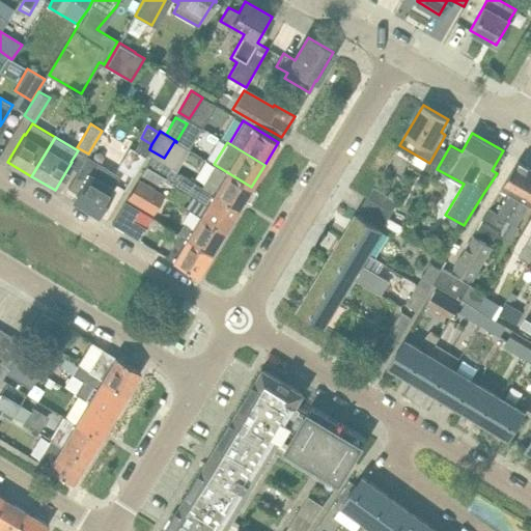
[(117,175),(114,182),(126,189),(145,156),(130,146),(114,173),(117,175)]
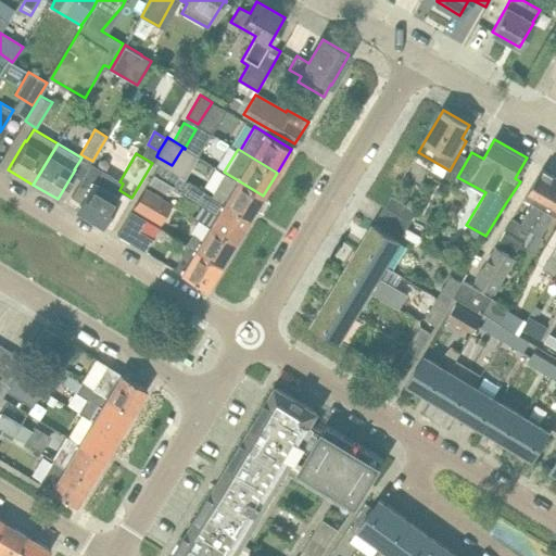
[(115,179),(90,164),(79,182),(89,189),(76,211),(102,226),(119,196),(109,190),(115,179)]
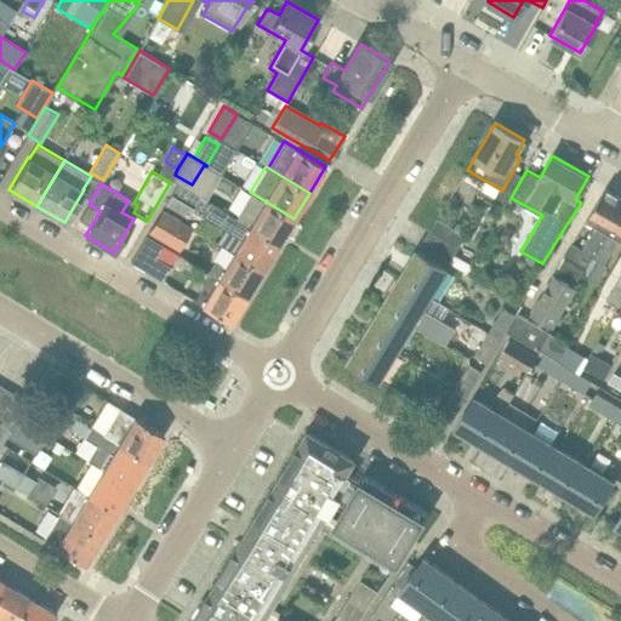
[(262,271),(278,244),(177,183),(170,195),(203,214),(201,217),(240,239),(233,251),(262,271)]
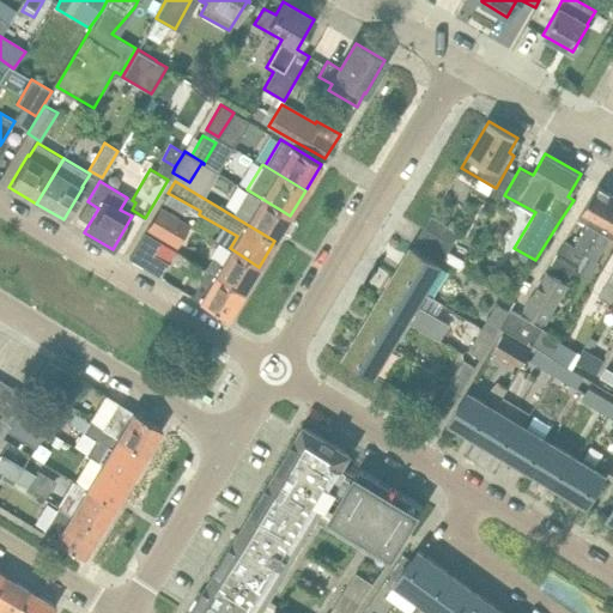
[(612,205),(612,193),(598,184),(580,216),(589,222),(575,247),(586,254),(612,205)]
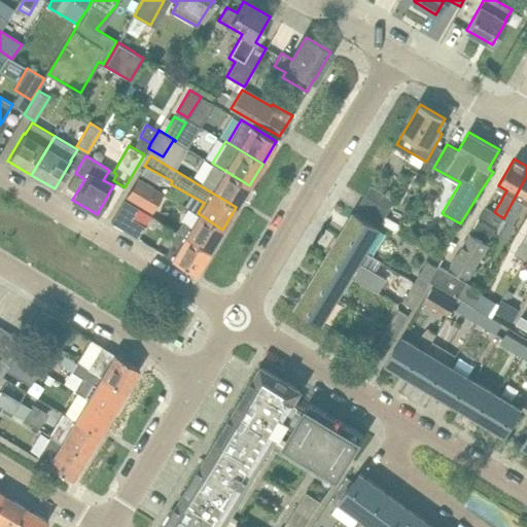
[(249,185),(212,163),(200,183),(174,169),(210,191),(236,207),(249,185)]
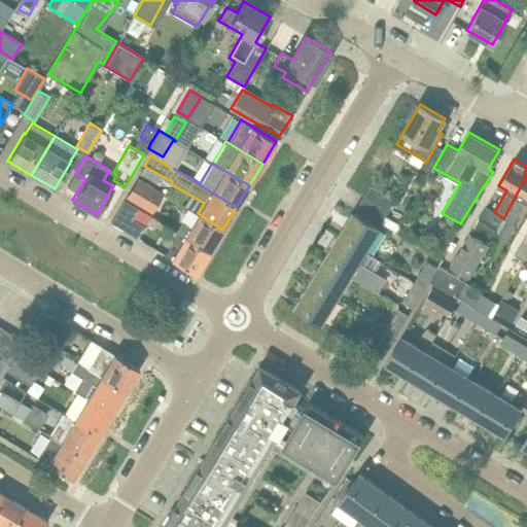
[(526,176),(503,218),(513,223),(526,202),(526,176)]
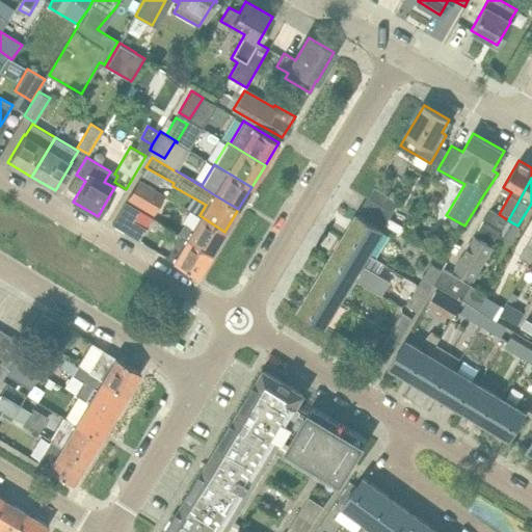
[(139,180),(128,198),(155,214),(165,195),(139,180)]
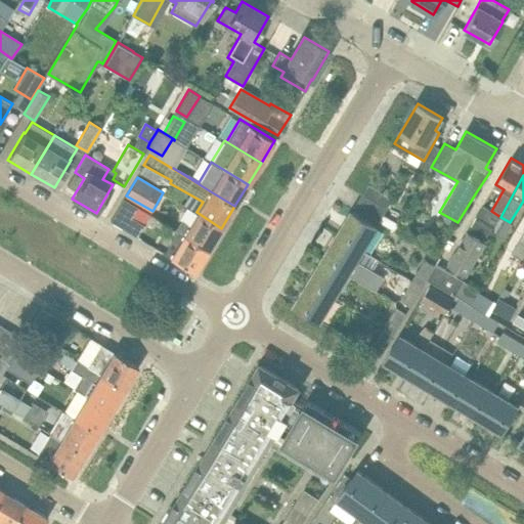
[(385,193),(368,184),(363,193),(362,193),(355,206),(394,229),(406,209),(394,202),(394,203),(383,195),(385,193)]
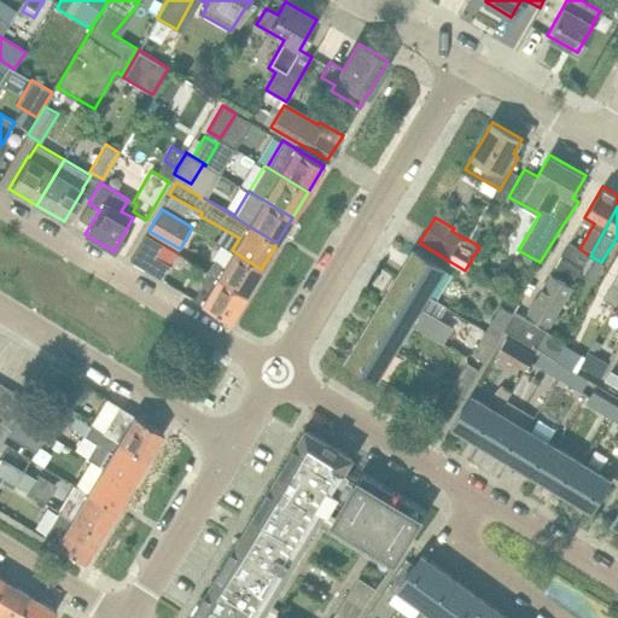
[(146,234),(143,240),(130,261),(162,279),(170,264),(155,256),(162,244),(146,234)]
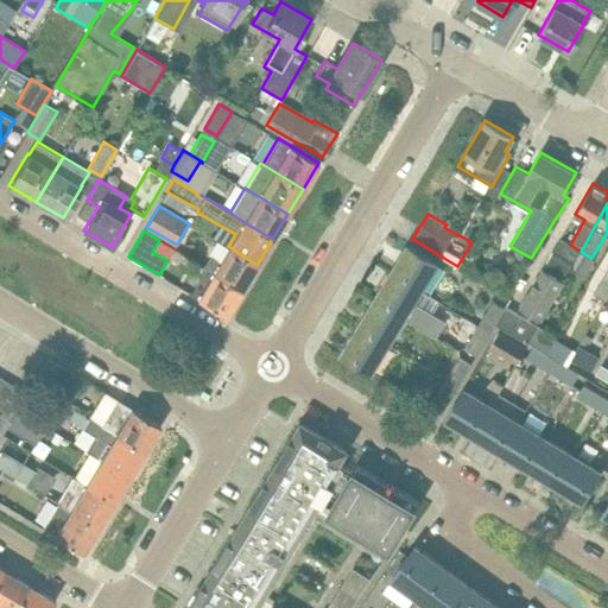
[(571,268),(581,252),(561,239),(520,308),(540,320),(571,268)]
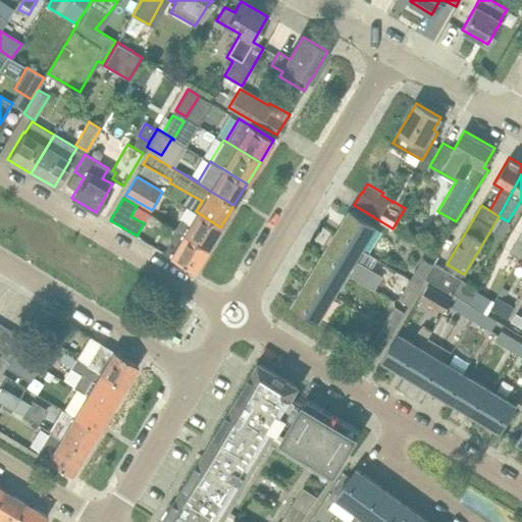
[(351,210),(336,233),(361,249),(375,225),(351,210)]
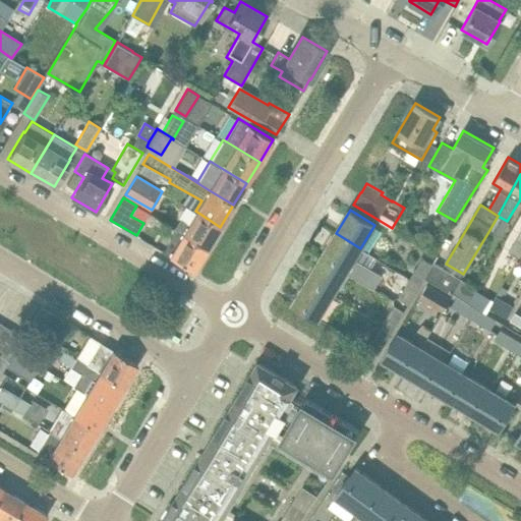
[(220,227),(195,211),(182,233),(208,248),(220,227)]
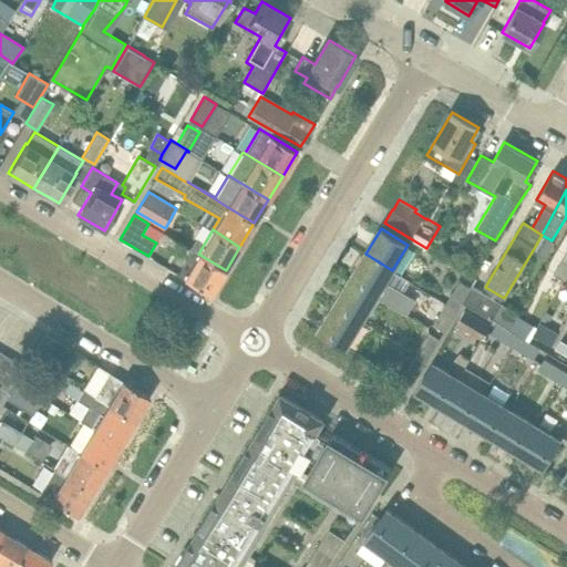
[(542,235),(533,250),(543,256),(552,240),(542,235)]
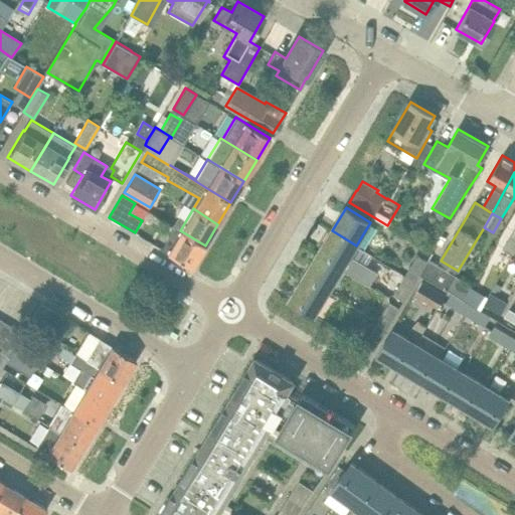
[(174,226),(171,231),(161,248),(191,267),(205,245),(180,230),(174,226)]
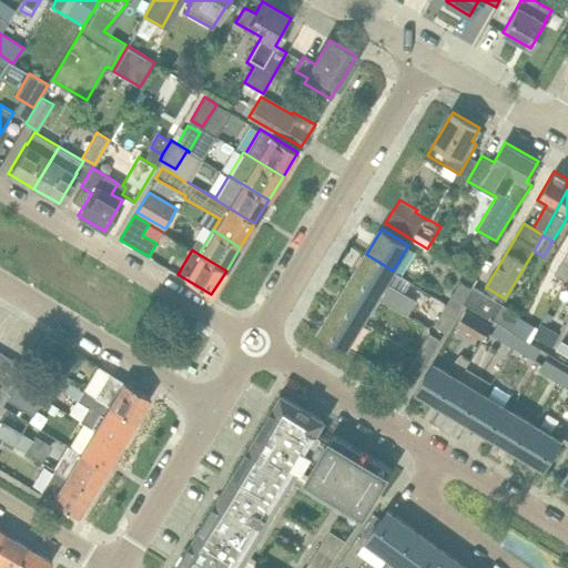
[(567,250),(555,273),(566,280),(567,274),(567,250)]
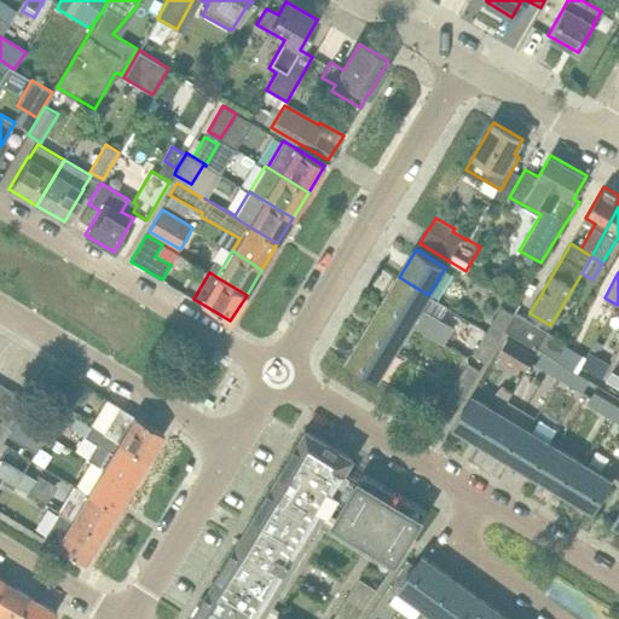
[(428,295),(399,277),(382,305),(444,342),(455,327),(424,308),(422,312),(418,310),(428,295)]
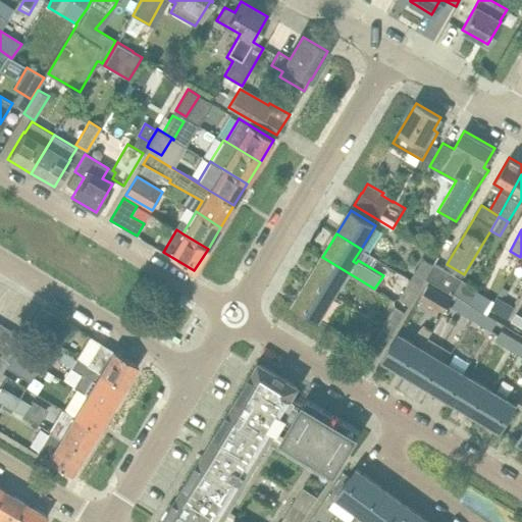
[(437,257),(427,251),(411,278),(421,285),(425,278),(428,279),(429,278),(425,276),(434,263),(437,257)]
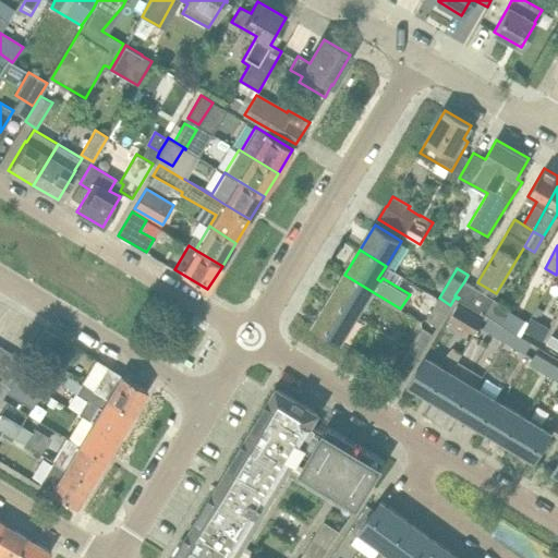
[(400,308),(344,275),(329,300),(355,316),(371,291),(400,310),(400,308)]
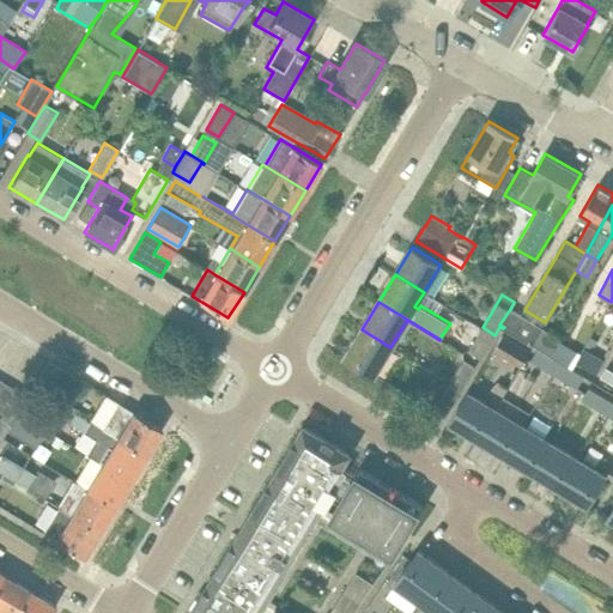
[(540,326),(510,309),(499,325),(504,327),(529,343),(540,326)]
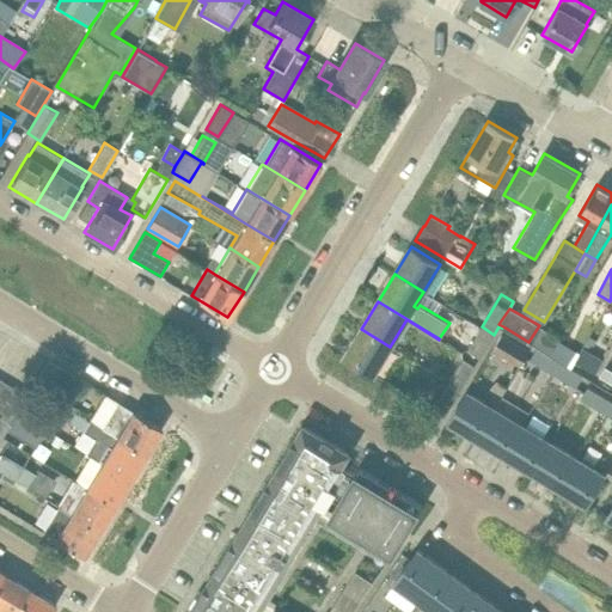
[(494,335),(482,326),(467,350),(481,357),(494,335)]
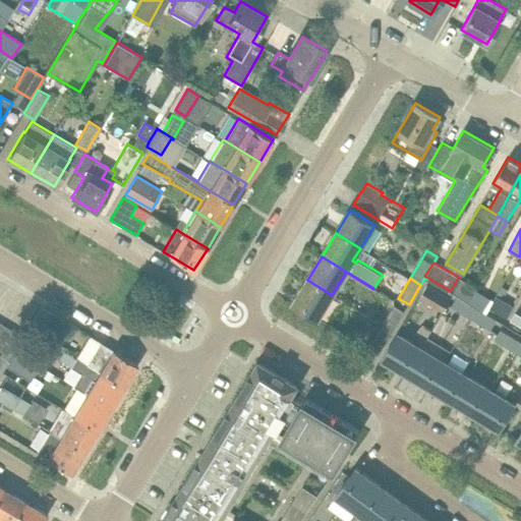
[(332,295),(307,280),(293,303),(317,319),(332,295)]
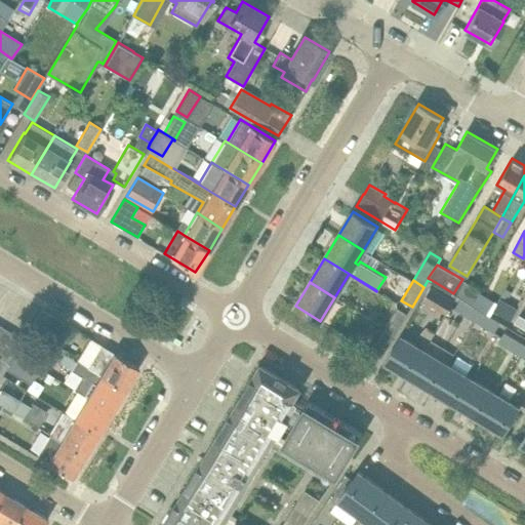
[(454,299),(431,286),(422,300),(446,314),(454,299)]
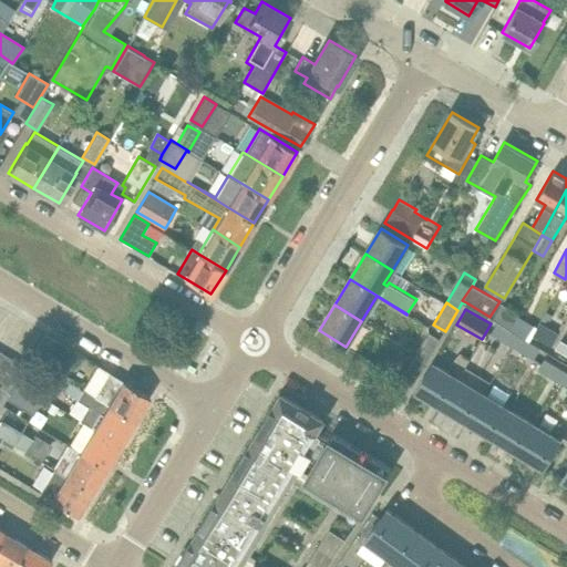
[(519,334),(497,321),(491,333),(513,347),(519,334)]
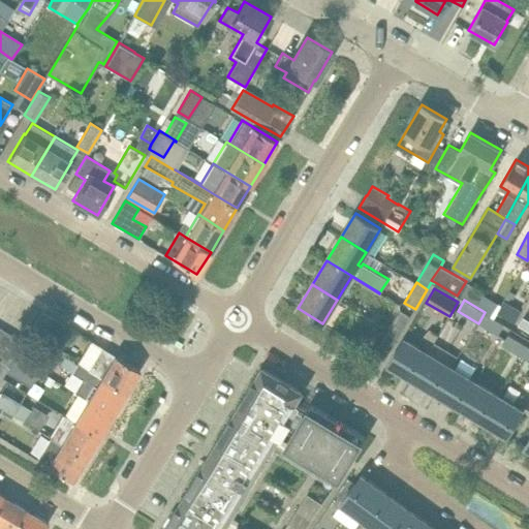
[(503,302),(496,314),(503,318),(510,306),(503,302)]
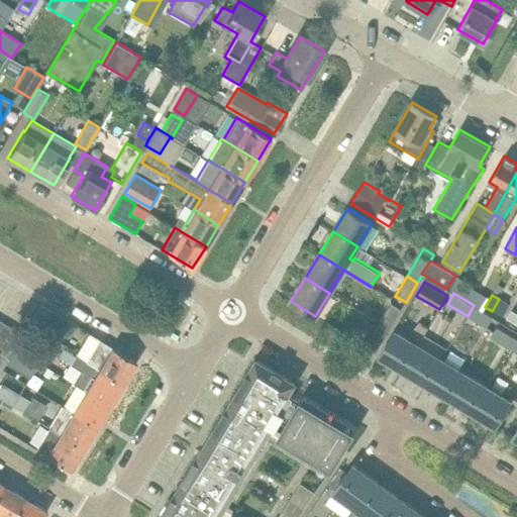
[(401,308),(391,303),(379,323),(389,328),(401,308)]
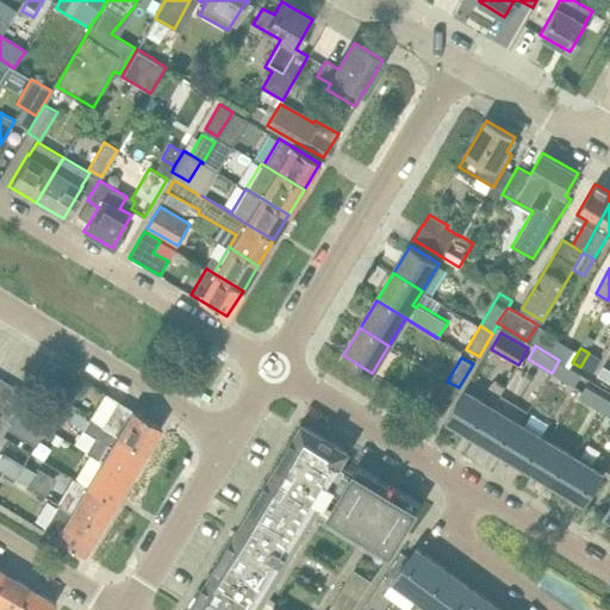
[(63,367),(49,359),(32,385),(75,410),(83,396),(55,380),(63,367)]
